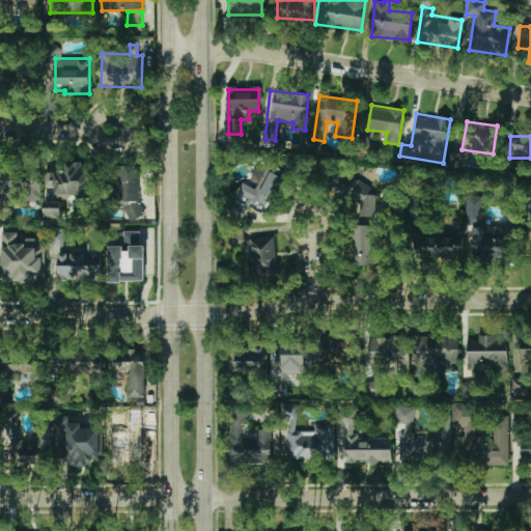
[(274,211),(298,163),(283,157),(277,170),(268,165),(256,189),(244,183),(228,214),(244,222),(254,201),(274,211)]
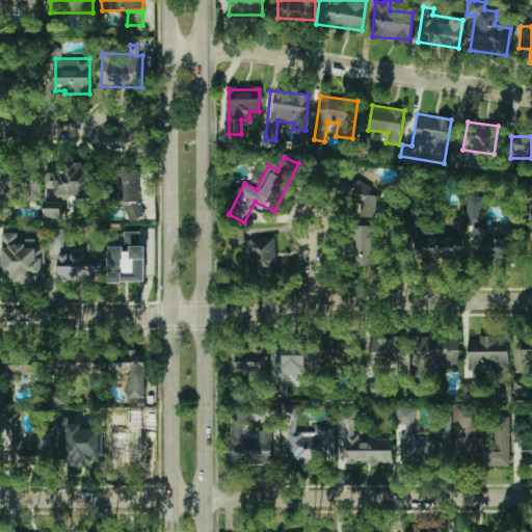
[(0,198),(41,198),(41,174),(28,174),(28,162),(0,162),(0,198)]
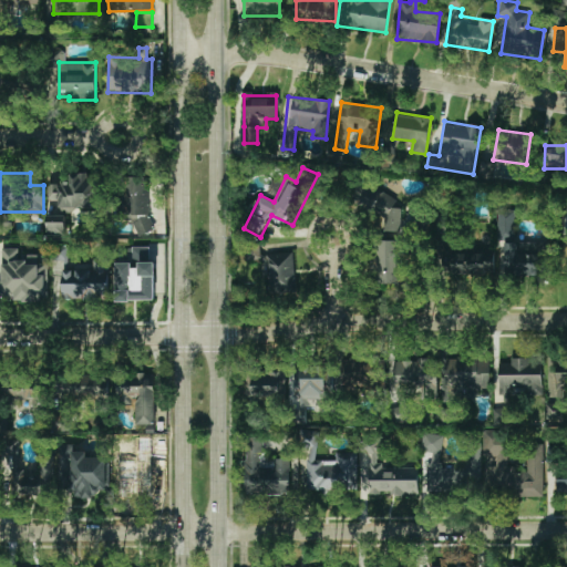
[(49,199),(59,199),(60,208),(99,207),(98,174),(70,175),(71,182),(49,183),(49,199)]
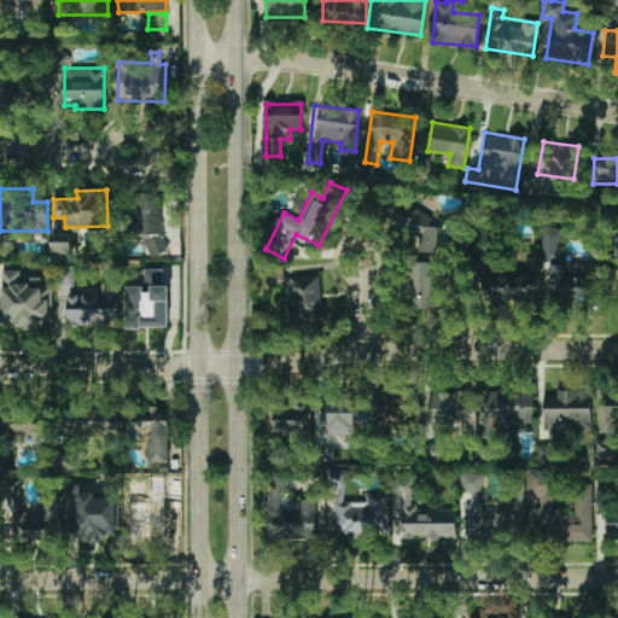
[(139,255),(164,254),(162,194),(138,194),(139,255)]
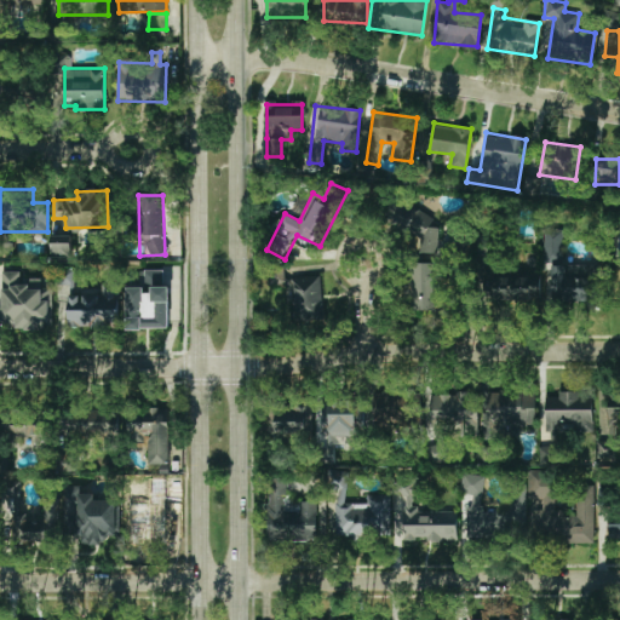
[(412,210),(388,196),(378,214),(403,228),(412,210)]
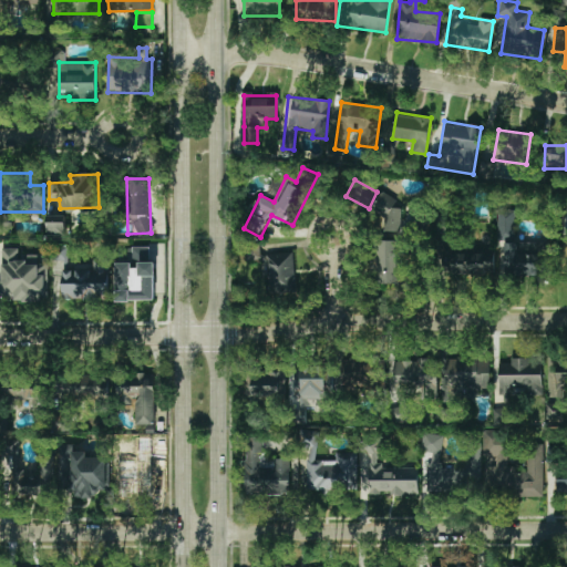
[(401,230),(401,206),(381,207),(382,230),(401,230)]
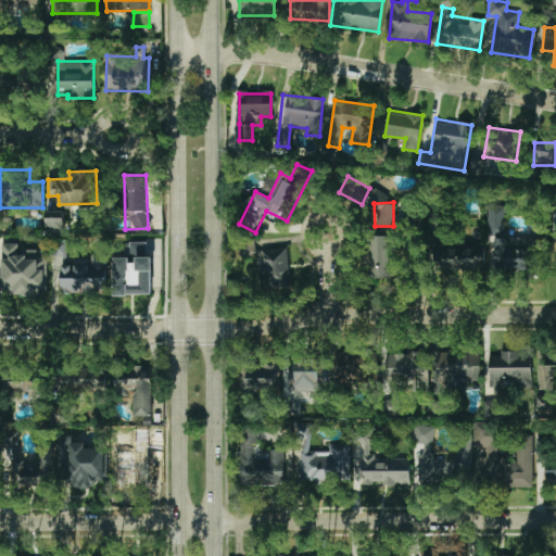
[(505,204),(489,205),(489,234),(506,232),(505,204)]
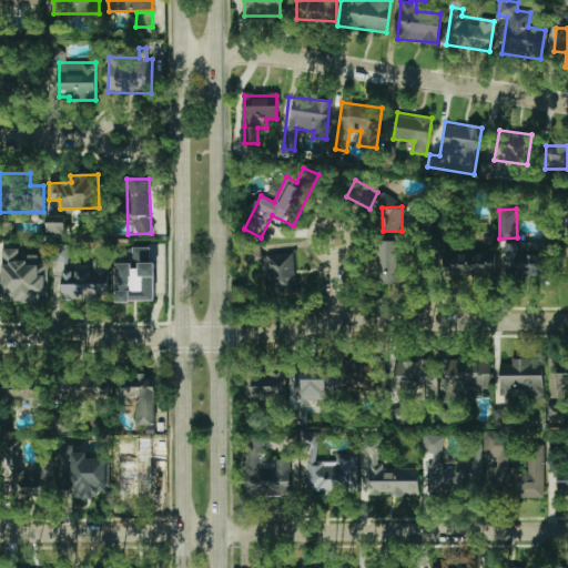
[(66,215),(47,216),(47,236),(66,236),(66,215)]
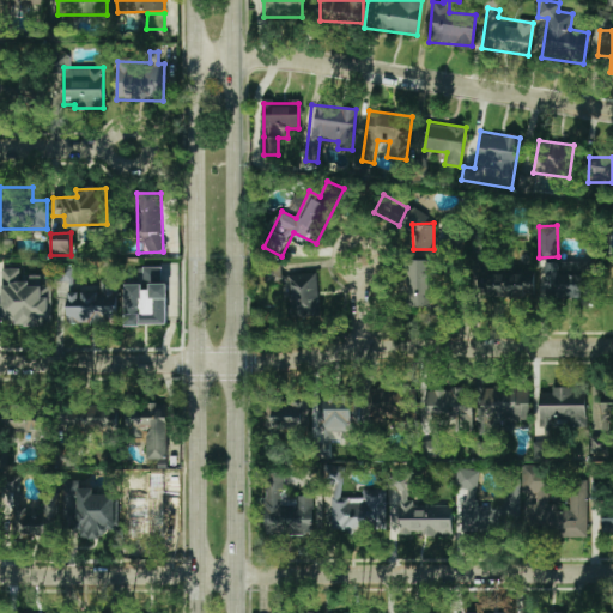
[(432,260),(407,259),(405,305),(430,308),(432,260)]
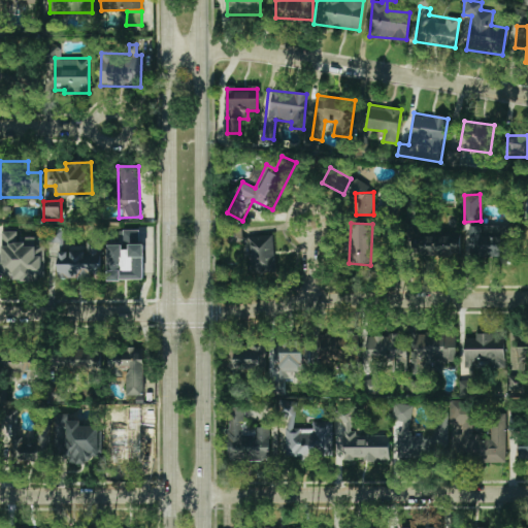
[(509,226),(471,225),(470,256),(509,257),(509,226)]
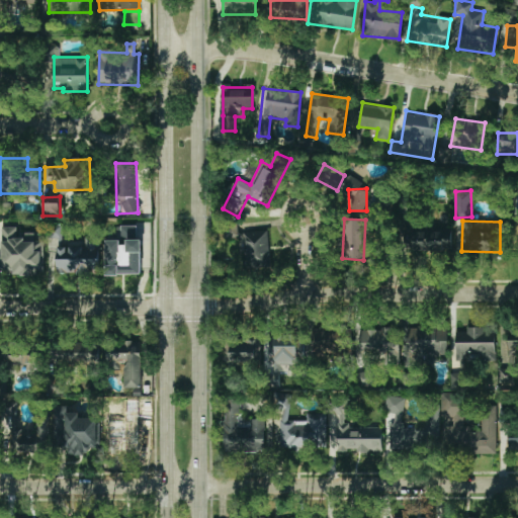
[(47,238),(58,238),(58,245),(61,246),(62,225),(48,224),(47,238)]
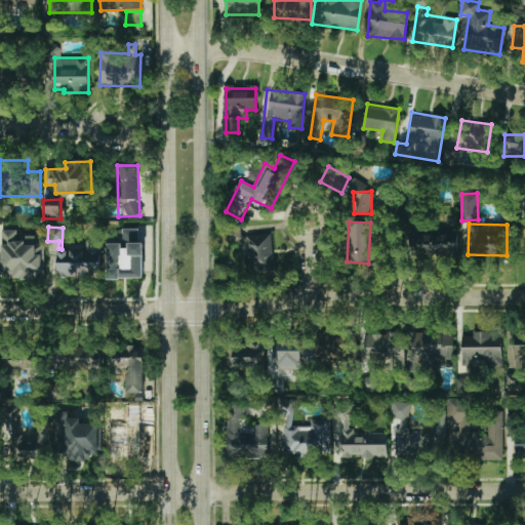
[(247,235),(248,238),(242,235),(242,227),(228,227),(229,242),(242,241),(248,244),(242,244),(244,258),(249,258),(250,272),(275,271),(272,234),(247,235)]
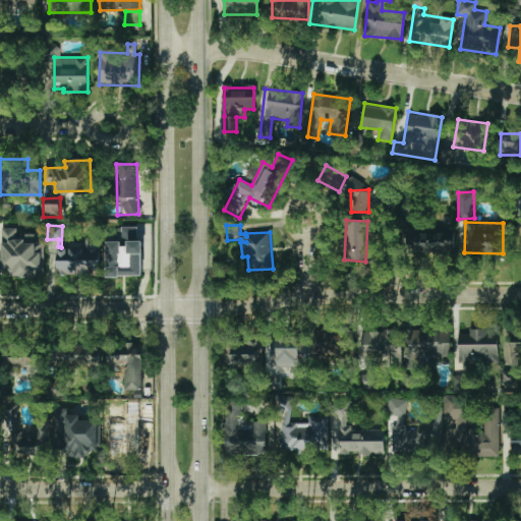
[(106,276),(141,276),(142,240),(136,240),(136,226),(121,226),(121,242),(107,241),(106,276)]
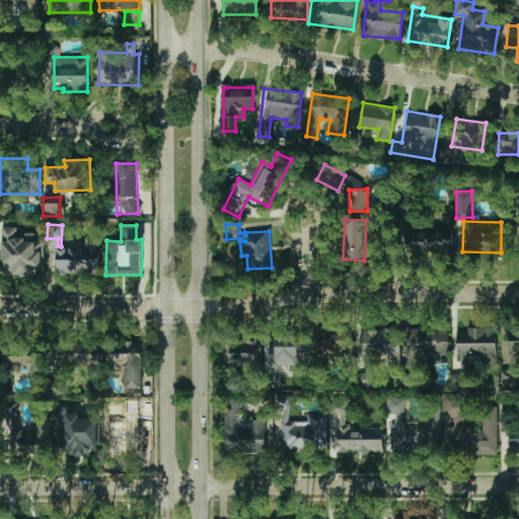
[(2,276),(42,275),(42,240),(35,240),(35,232),(16,232),(16,227),(1,227),(2,276)]
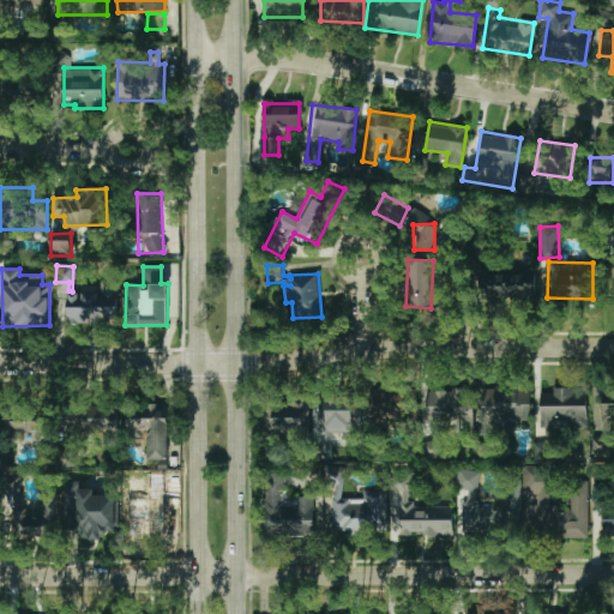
[(536,296),(535,272),(500,272),(501,296),(536,296)]
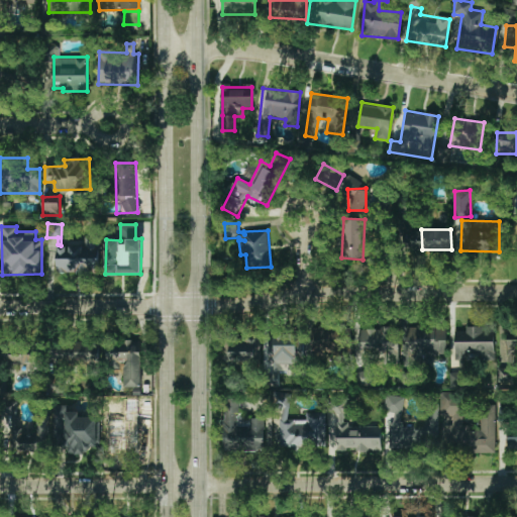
[(98,236),(85,236),(85,245),(57,245),(57,273),(98,273),(98,236)]
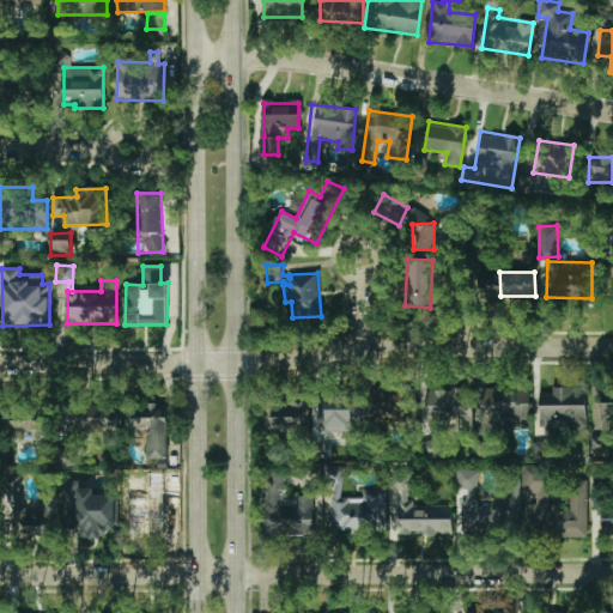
[(529,392),(502,392),(502,383),(480,383),(481,425),(529,425),(529,392)]
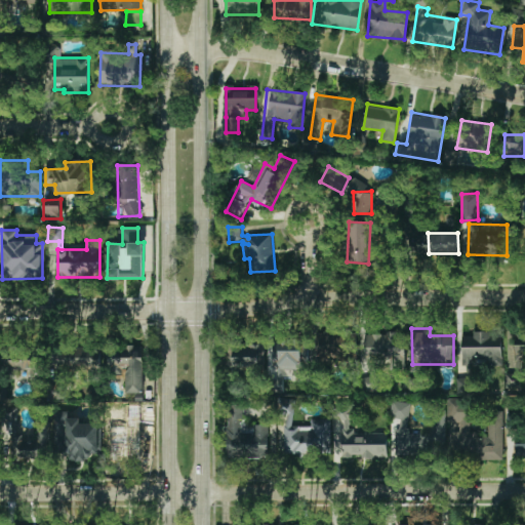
[(345,332),(317,333),(317,360),(345,360),(345,332)]
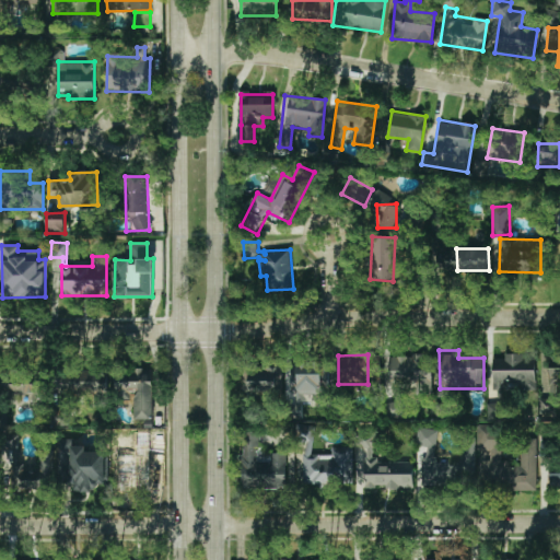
[(492,358),(490,418),(501,418),(501,388),(535,389),(536,354),(504,354),(504,359),(492,358)]
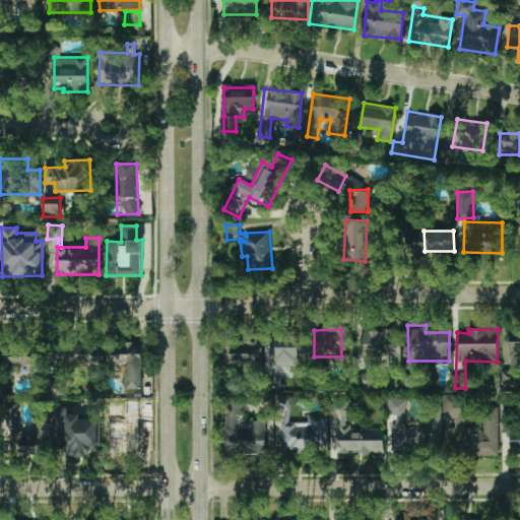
[(519,353),(519,330),(504,330),(503,365),(516,366),(517,353),(519,353)]
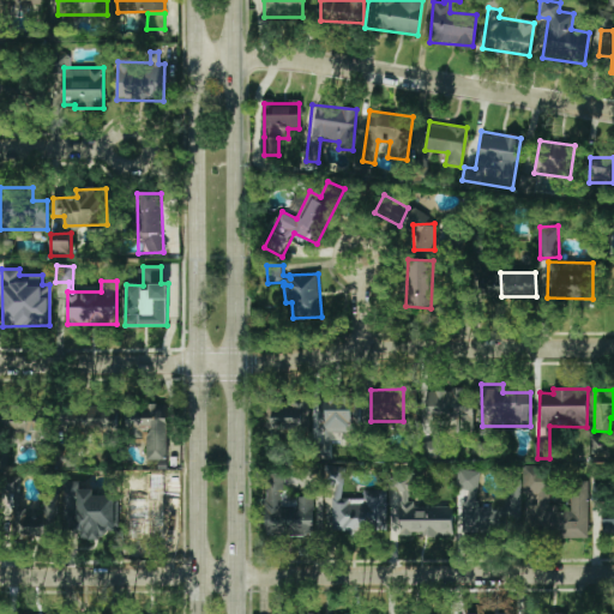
[(347,432),(347,446),(360,446),(360,397),(319,397),(319,432),(347,432)]
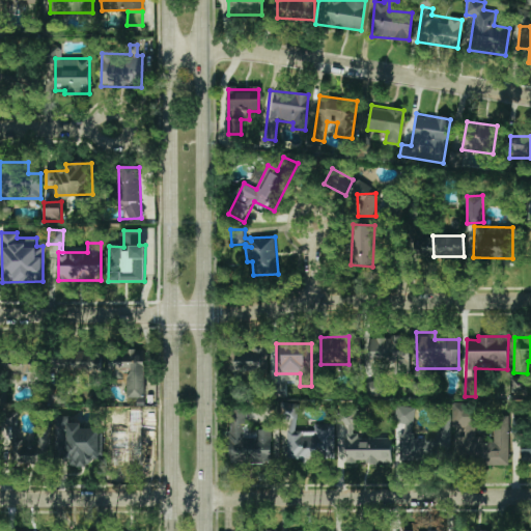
[(235,348),(235,371),(266,370),(266,347),(235,348)]
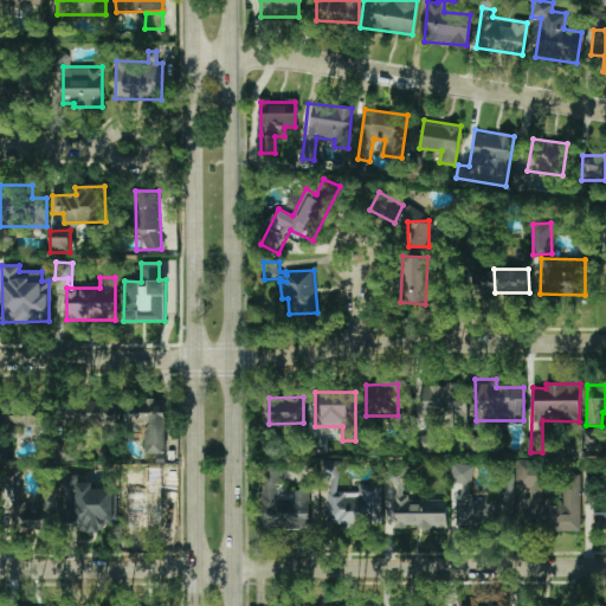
[(166,400),(128,400),(128,421),(146,421),(146,453),(166,453),(166,400)]
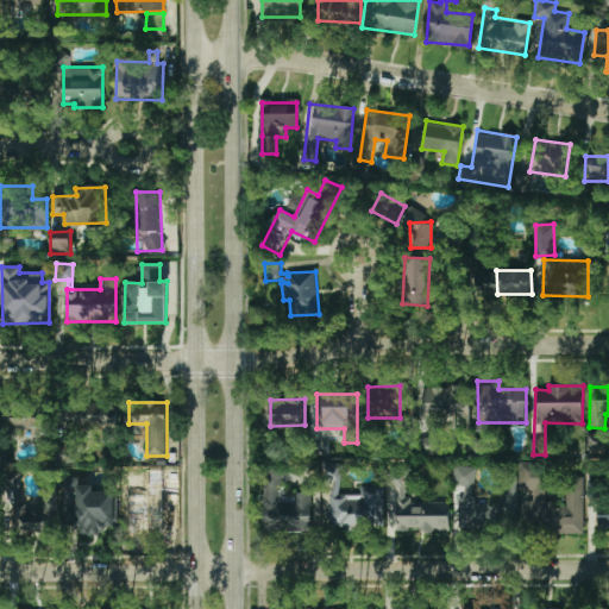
[(117,405),(69,403),(69,428),(117,428),(117,405)]
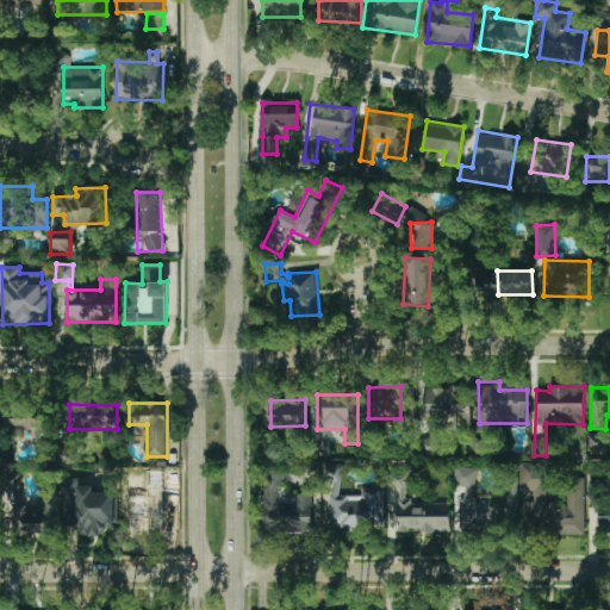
[(586,434),(586,452),(605,452),(605,434),(586,434)]
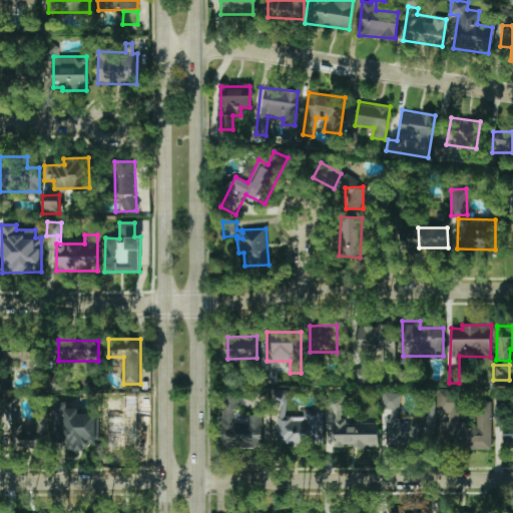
[(277,443),(324,442),(324,409),(303,410),(303,415),(286,416),(286,391),(276,391),(277,443)]
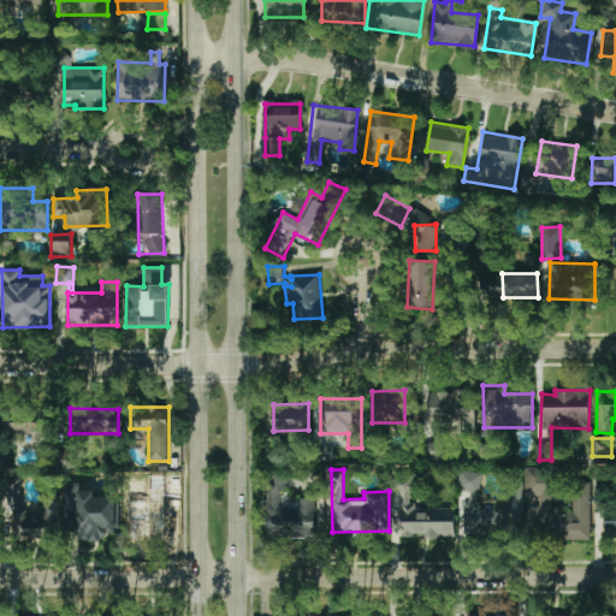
[(495,534),(495,510),(479,509),(480,472),(460,471),(458,496),(465,496),(463,533),(495,534)]
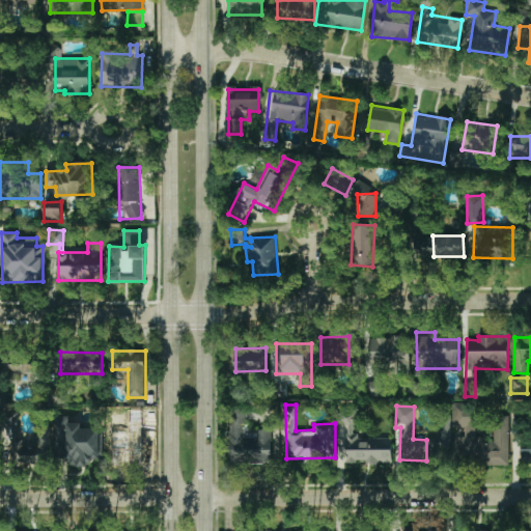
[(507,465),(509,416),(494,415),(493,440),(475,439),(475,426),(478,427),(478,410),(457,409),(457,417),(456,463),(507,465)]
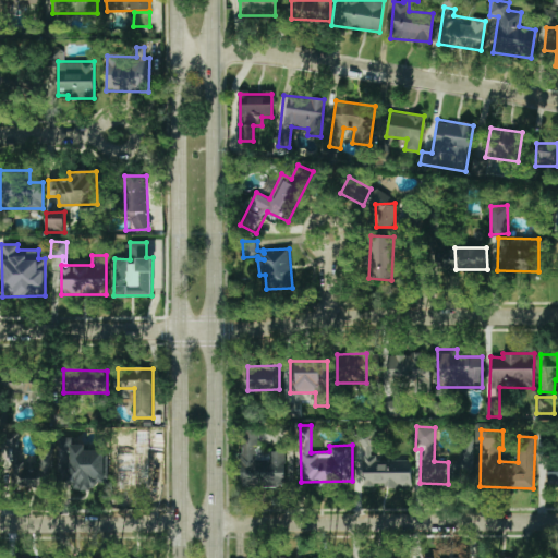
[(105,450),(85,449),(85,444),(74,444),(74,437),(59,437),(59,476),(76,477),(76,490),(95,490),(95,482),(105,482),(105,450)]
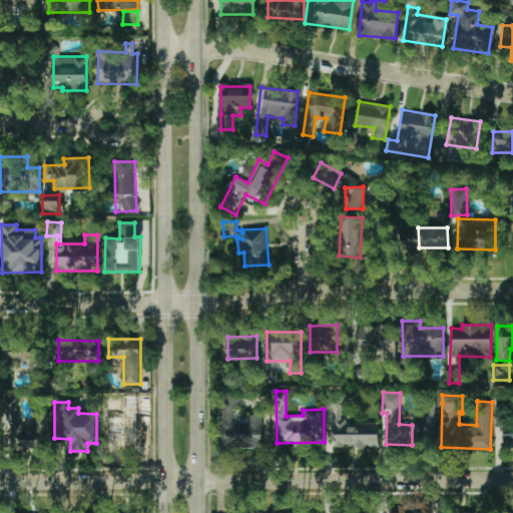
[(263,446),(263,415),(238,415),(238,402),(222,402),(222,446),(263,446)]
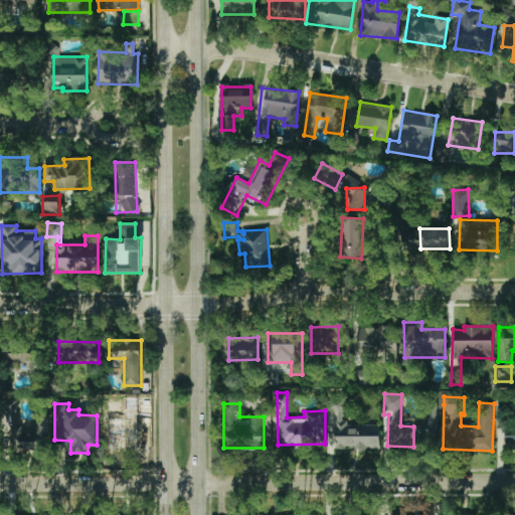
[(506,419),(507,405),(497,405),(496,419),(506,419)]
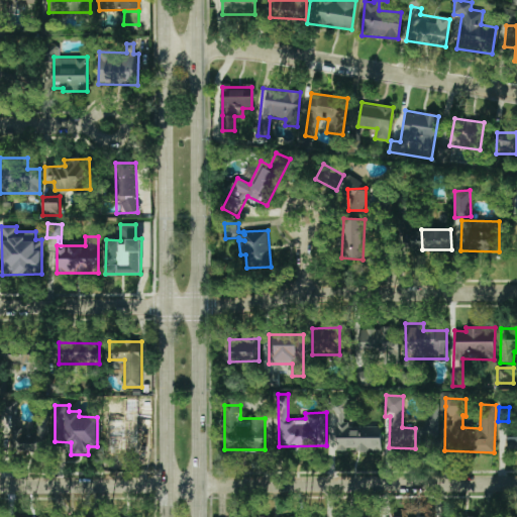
[(382,427),(349,426),(349,414),(338,414),(337,449),(381,450),(382,427)]
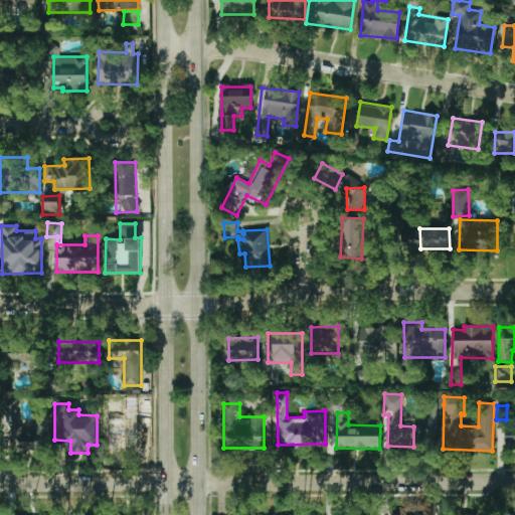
[(506,448),(514,447),(514,431),(506,431),(506,448)]
